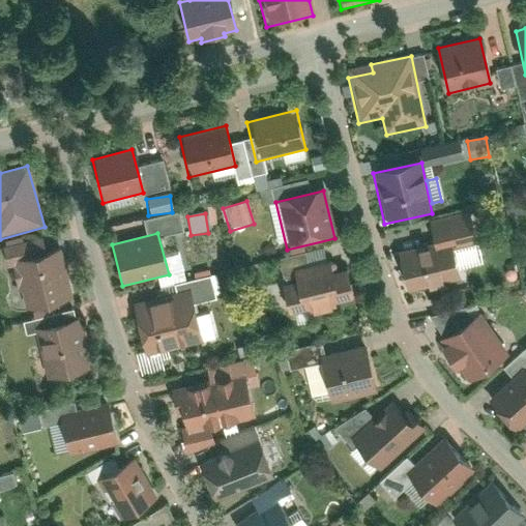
[(396,258),(405,293),(461,280),(451,244),(396,258)]
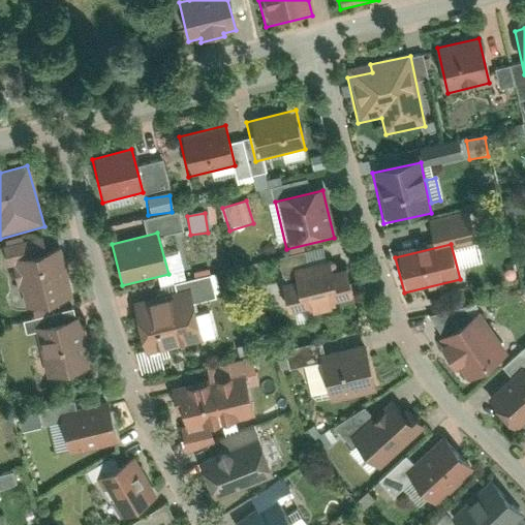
[(65,301),(53,253),(12,264),(25,311),(65,301)]
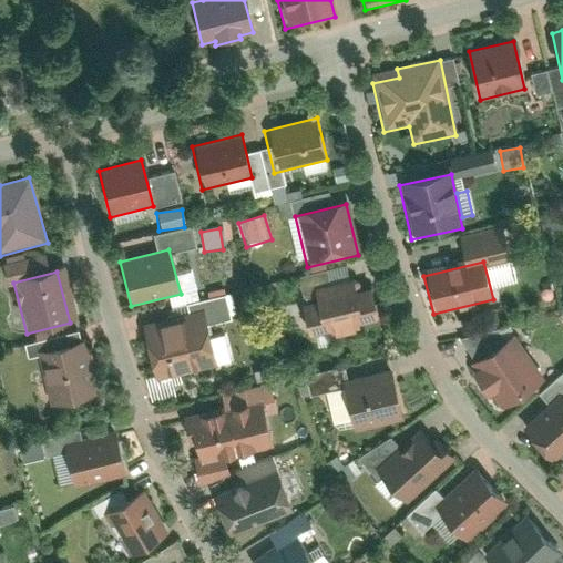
[(313,343),(380,323),(369,287),(357,290),(354,279),(314,292),(317,303),(302,307),(313,343)]
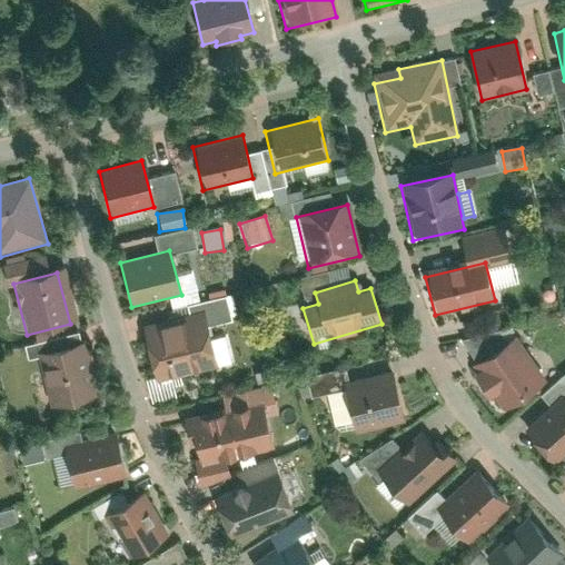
[(218,367),(204,313),(142,328),(156,383),(218,367)]
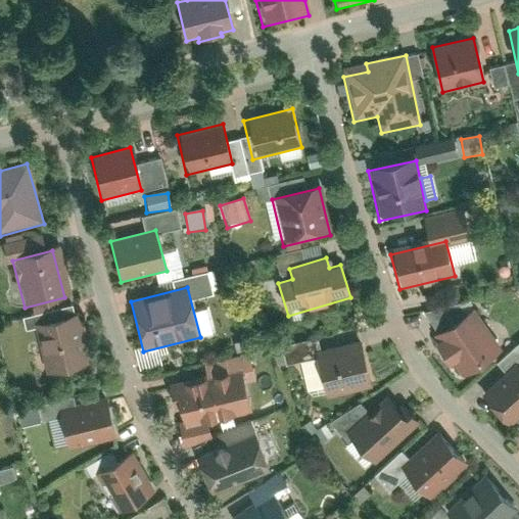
[(473,310),(432,336),(461,379),(502,352),(473,310)]
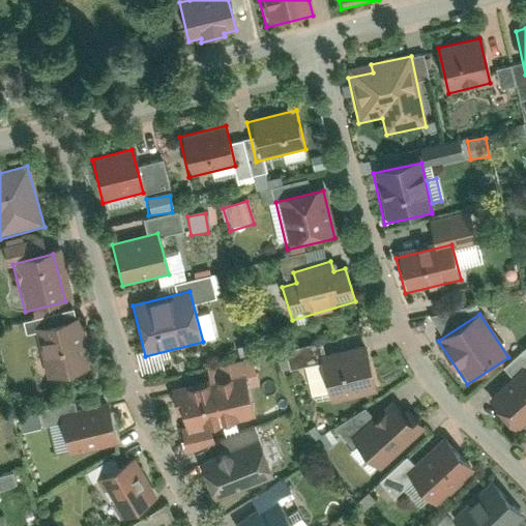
[(81,320),(33,330),(46,382),(92,371),(81,320)]
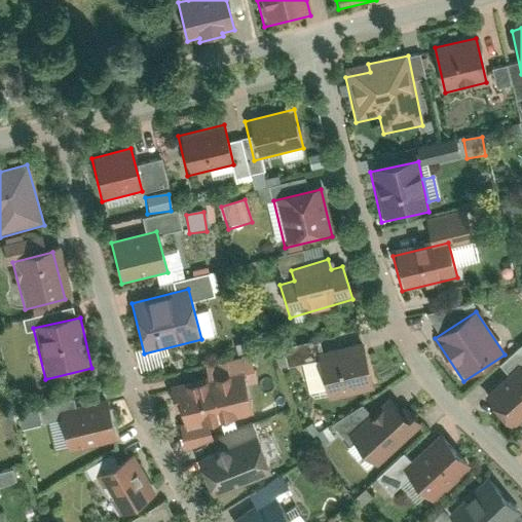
[(372,388),(361,344),(315,357),(327,400),(372,388)]
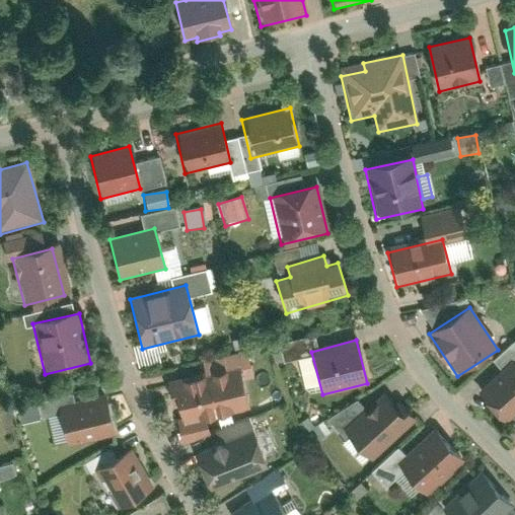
[(514,364),(511,361),(476,393),(505,424),(514,414),(514,364)]
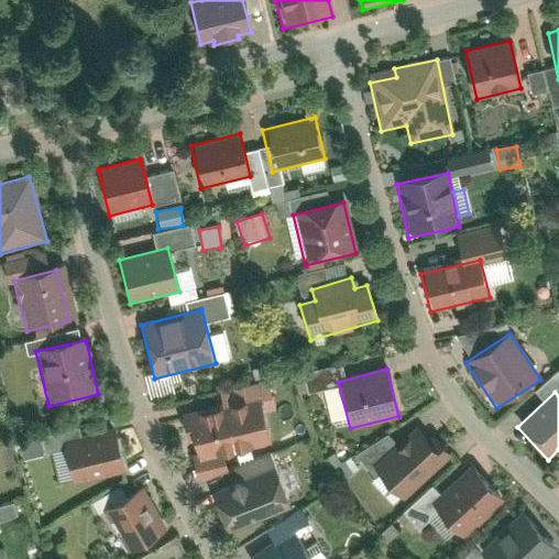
[(265,440),(256,402),(182,418),(186,435),(193,434),(198,457),(265,440)]
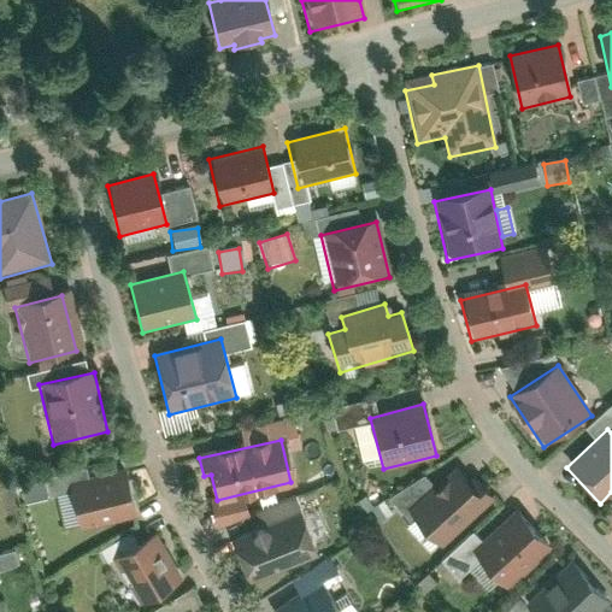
[(125,470),(69,482),(80,531),(136,519),(125,470)]
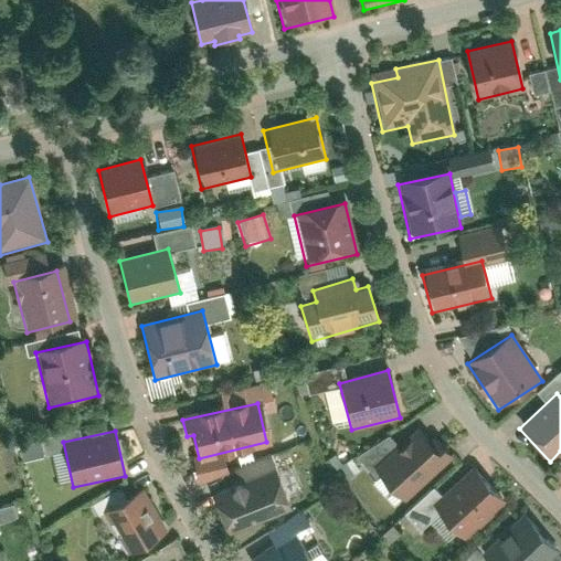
[(450,465),(420,431),(374,469),(404,505),(450,465)]
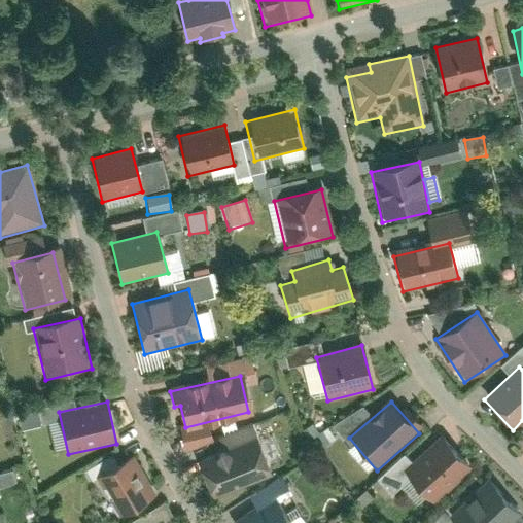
[(16,414),(18,430),(38,429),(37,412),(16,414)]
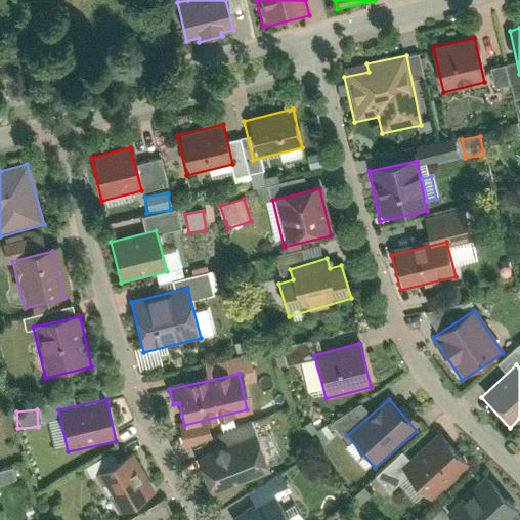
[(467,467),(438,434),(401,466),(430,500),(467,467)]
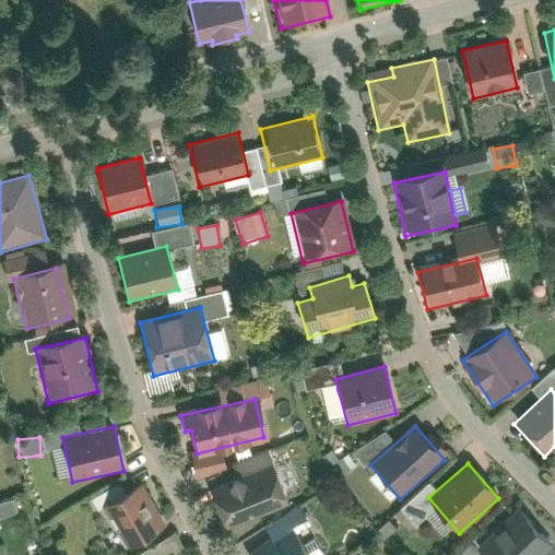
[(288,507),(273,465),(209,489),(224,531),(288,507)]
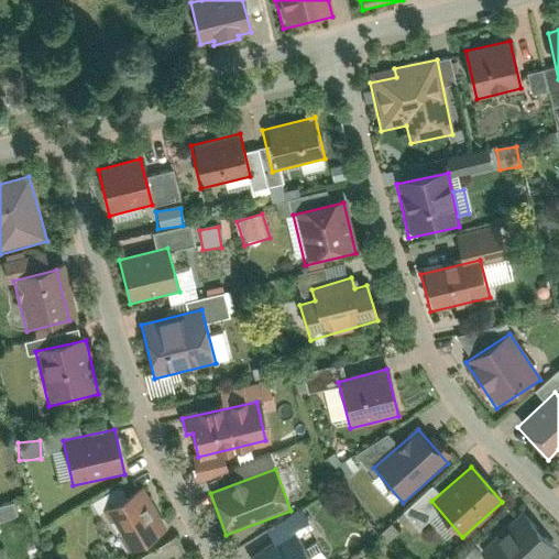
[(141,489),(100,513),(125,556),(166,533),(141,489)]
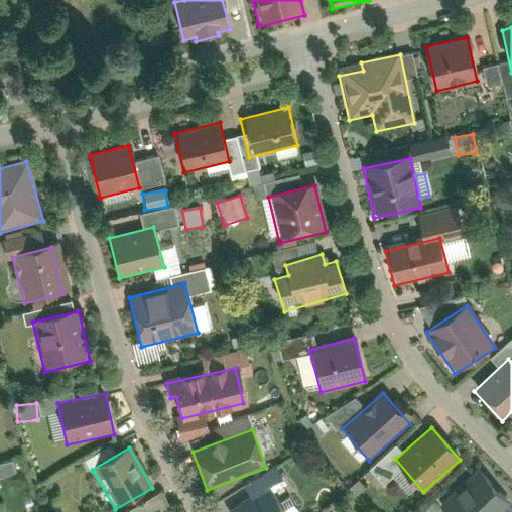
[(0,478),(16,474),(12,461),(0,464),(0,478)]
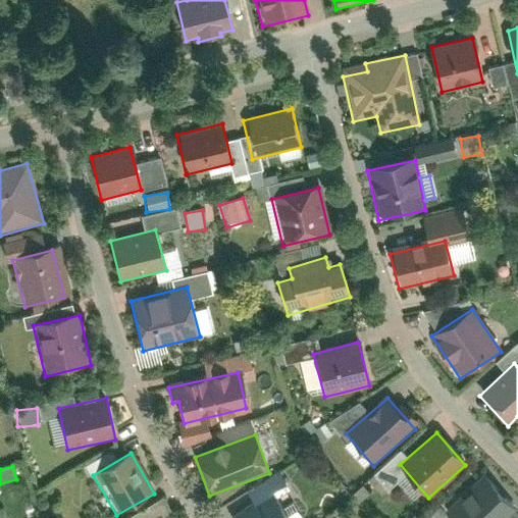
[(512,517),(516,514),(483,477),(444,512),(448,517),(512,517)]
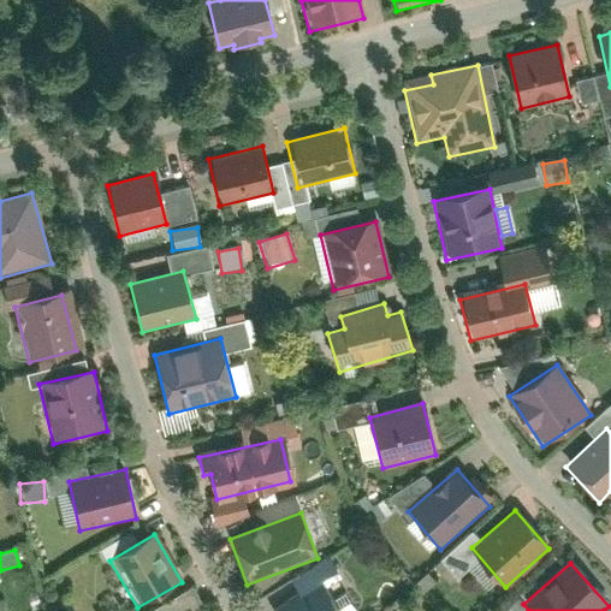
[(337,610),(320,585),(279,610),(337,610)]
